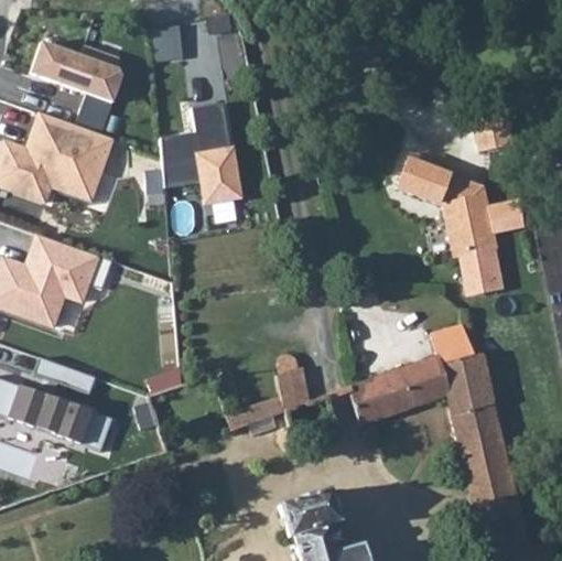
[(38,45),(28,76),(110,104),(125,75),(117,69),(120,53),(85,39),(78,56),(38,45)]
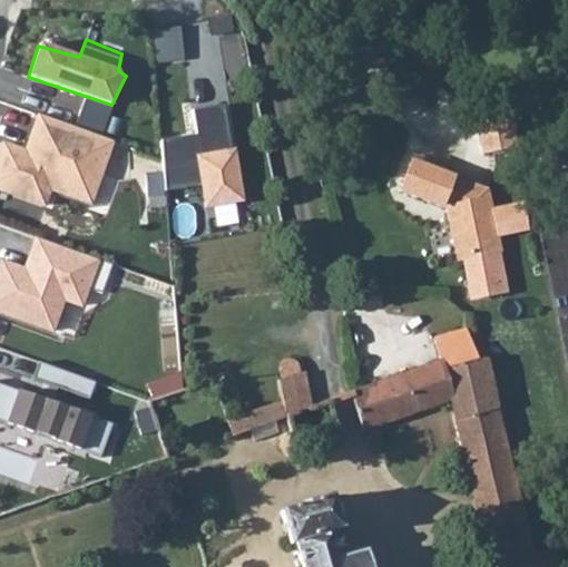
[(32,78),(28,91),(57,103),(61,89),(32,78)]
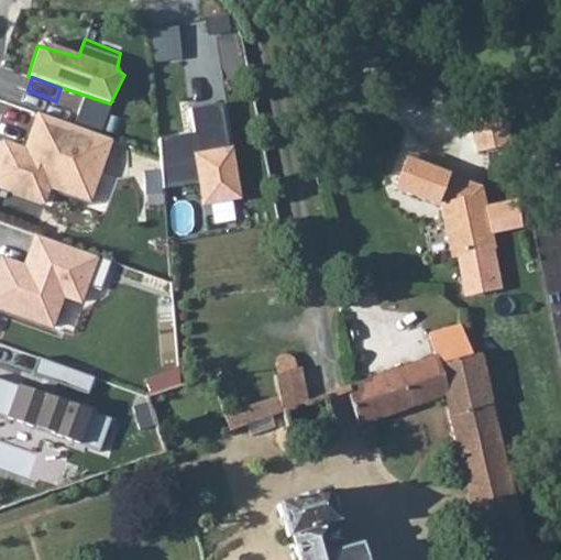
[(161,139),(164,185),(197,179),(204,206),(242,199),(223,102),(191,107),(194,130),(161,139)]
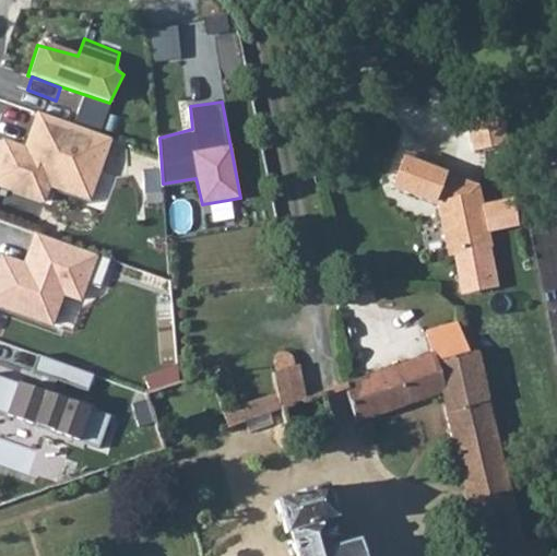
[(93,199),(114,137),(38,109),(25,142),(2,137),(0,144),(0,186),(46,200),(50,189),(93,199)]
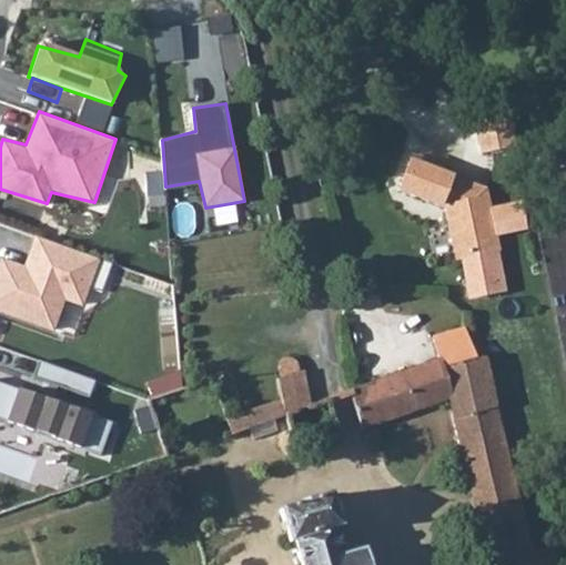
[(491,188),(412,162),(403,190),(450,207),(462,258),(475,254),(478,269),(496,265),(493,251),(504,248),(493,198),(491,188)]
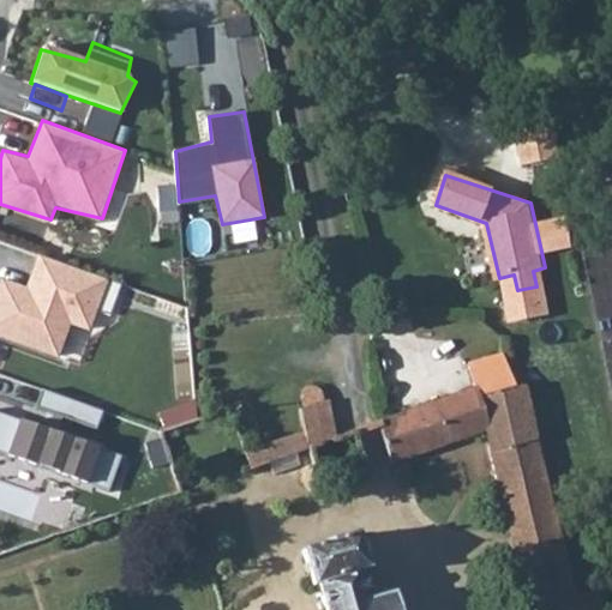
[(1,278),(0,281),(0,336),(61,357),(72,325),(93,328),(111,281),(39,254),(27,285),(1,278)]
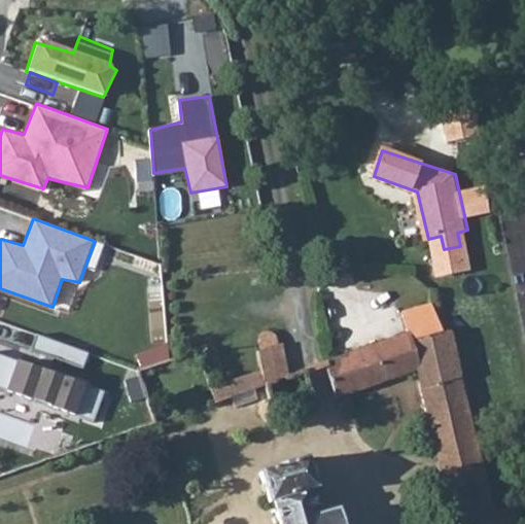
[(333,360),(328,362),(339,396),(380,382),(423,369),(442,442),(443,448),(481,438),(460,367),(458,355),(451,329),(443,333),(432,305),(404,315),(410,334),(333,360)]
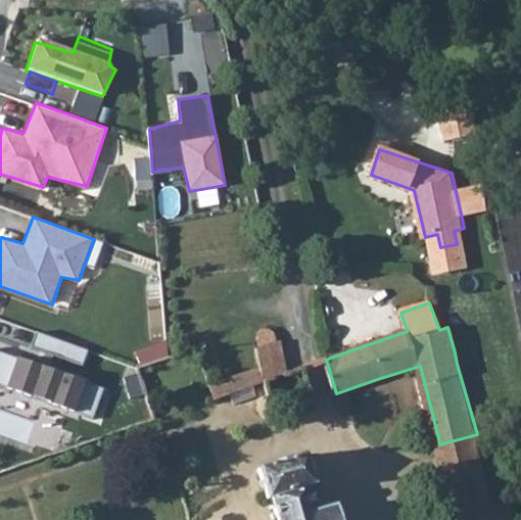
[(84,362),(89,346),(40,329),(35,344),(84,362)]
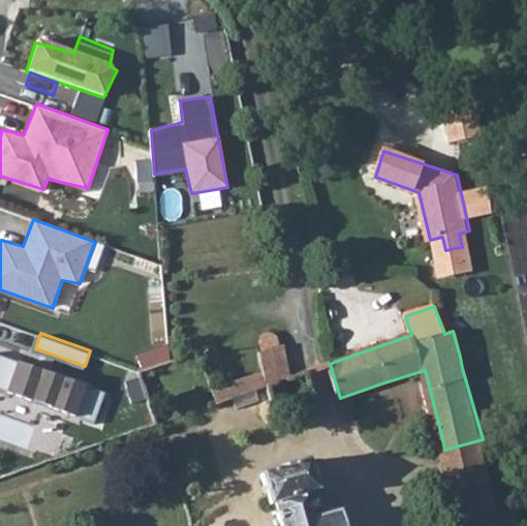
[(88,389),(0,359),(0,392),(78,418),(88,389)]
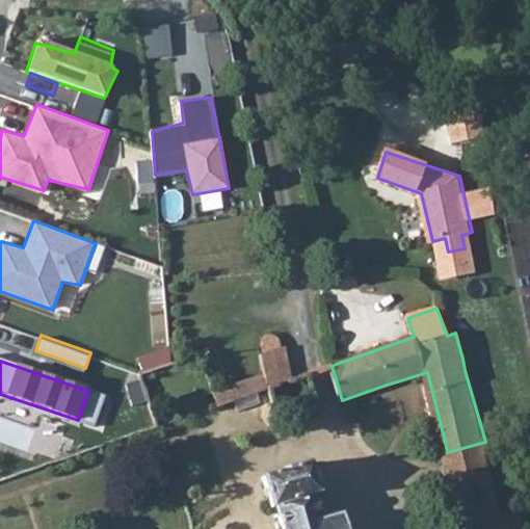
[(267,373),(215,391),(220,403),(270,388),(267,373)]
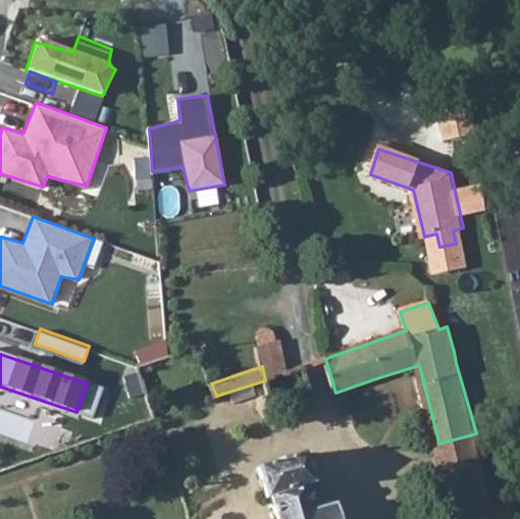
[(476,433),(438,444),(457,518),(498,518),(494,502),(487,478),(477,443),(476,433)]
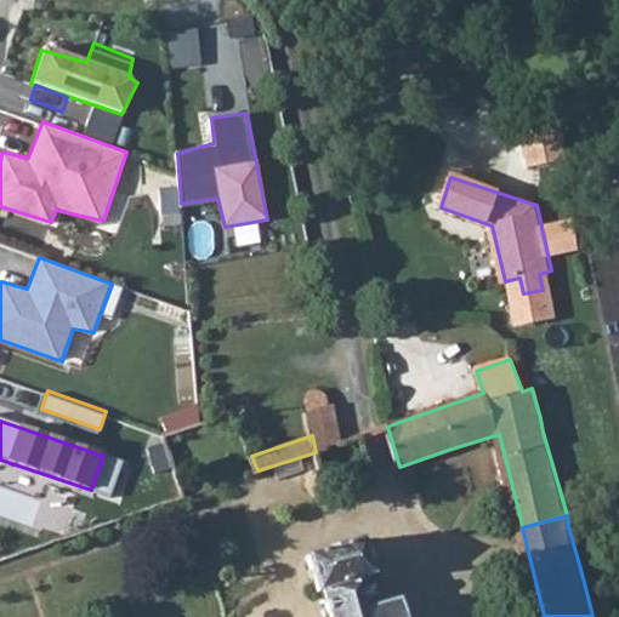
[(364,535),(308,553),(321,587),(325,587),(334,611),(333,616),(405,616),(401,596),(379,601),(369,571),(375,570),(364,535)]
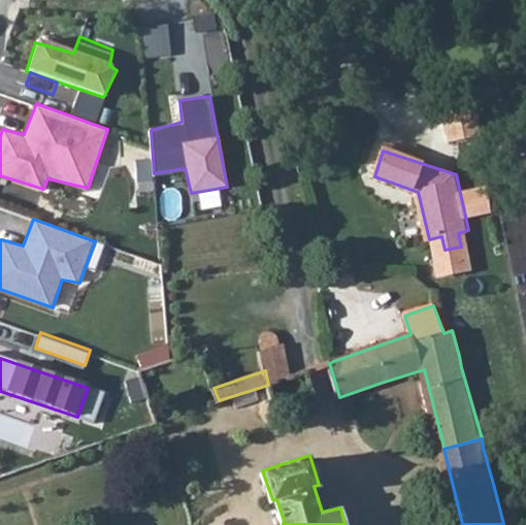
[(513,504),(499,507),(503,524),(523,524),(519,503),(513,504)]
